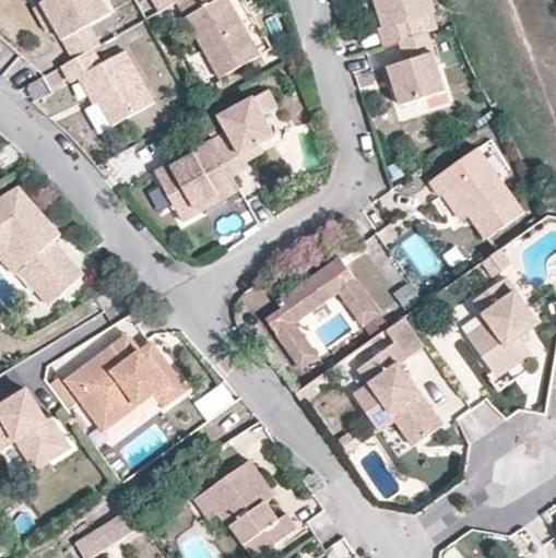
[(39,0),(70,56),(86,47),(96,42),(85,23),(107,11),(102,0),(39,0)]
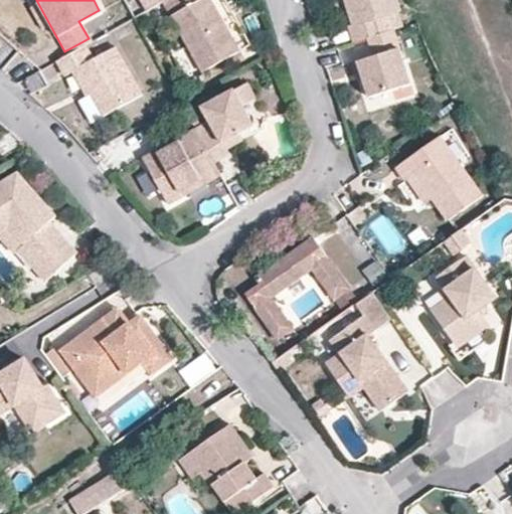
[(137,0),(142,9),(157,0),(137,0)]
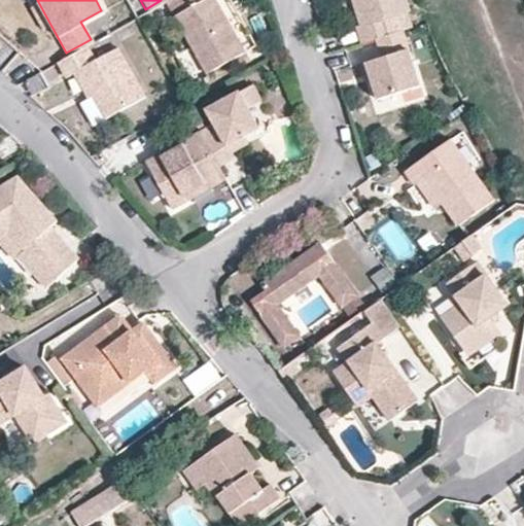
[(188,51),(228,29),(214,4),(202,11),(196,1),(198,0),(176,0),(181,8),(168,15),(188,51)]
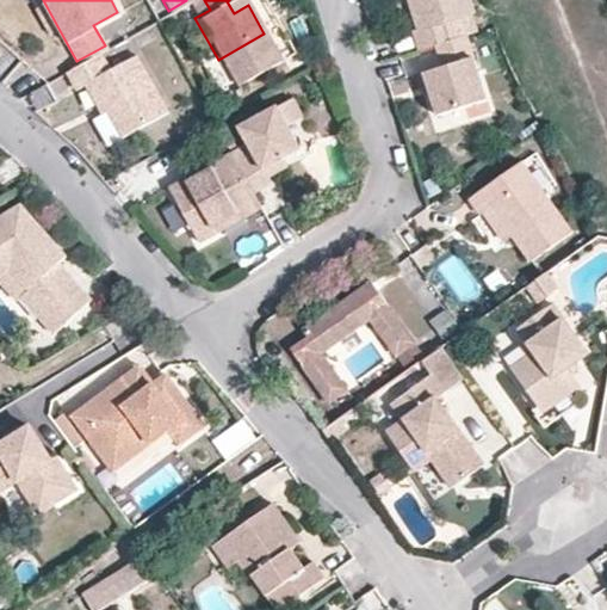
[(248,5),(245,0),(229,0),(227,1),(234,13),(248,5)]
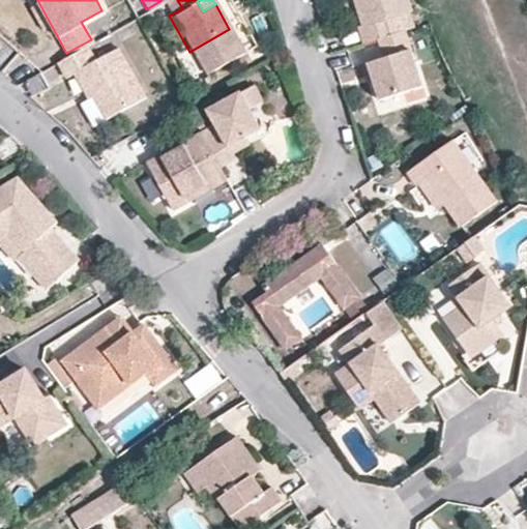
[(350,0),(351,3),(357,1),(359,8),(354,10),(359,27),(354,28),(359,46),(375,41),(389,36),(384,19),(408,11),(404,0),(350,0)]
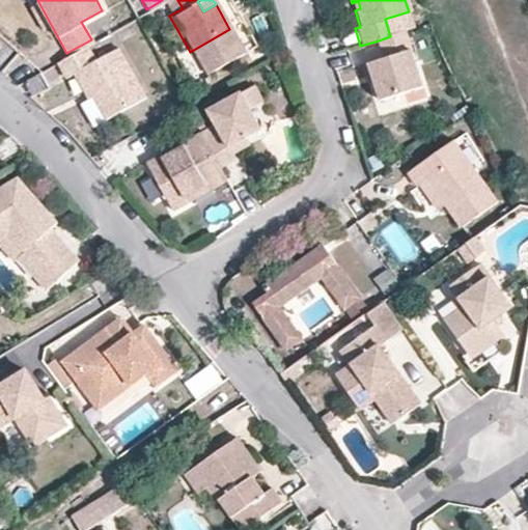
[(242,51),(229,29),(190,52),(201,74),(242,51)]
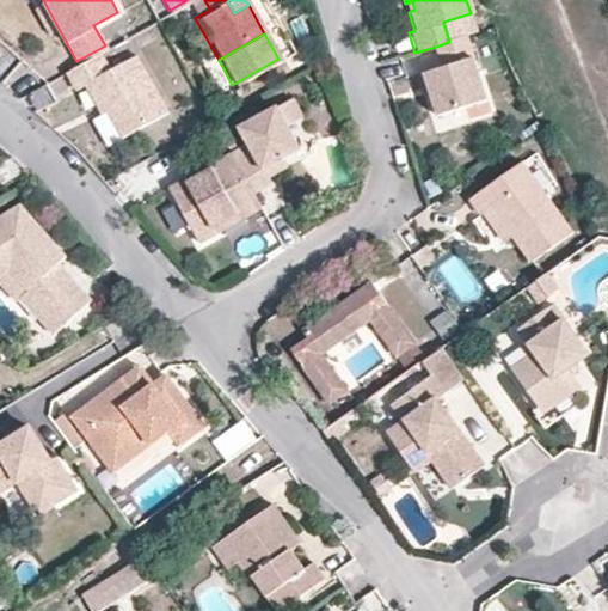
[(486,103),(466,37),(449,42),(433,48),(440,71),(423,75),(430,96),(436,117),(486,103)]
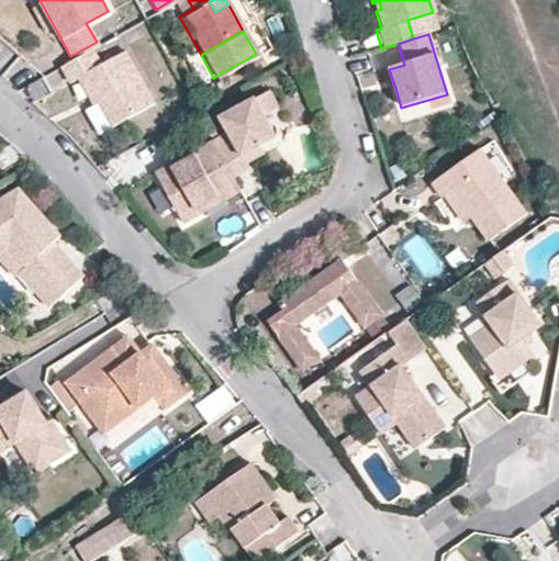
[(70,56),(56,64),(66,81),(75,77),(80,74),(94,100),(108,124),(148,102),(120,51),(96,64),(87,47),(70,56)]
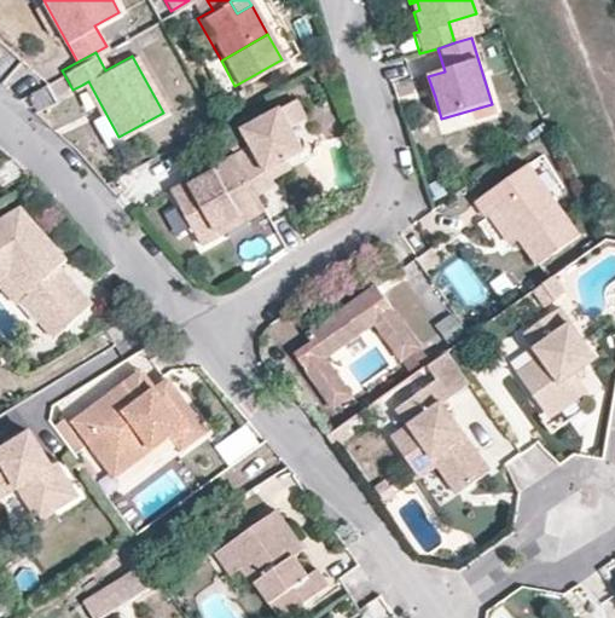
[(435,97),(428,76),(419,80),(425,99),(435,97)]
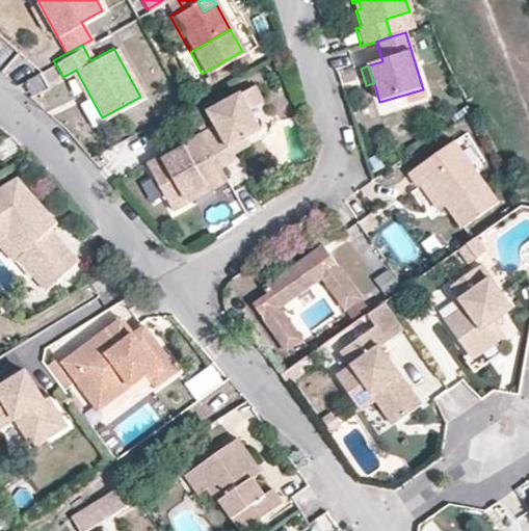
[(89,95),(76,70),(71,73),(84,97),(89,95)]
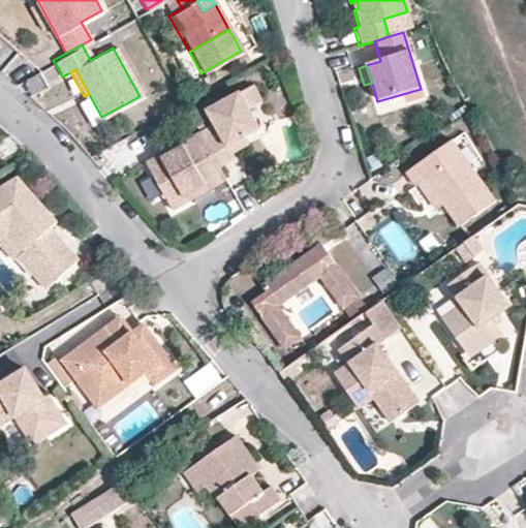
[(257,99),(248,83),(235,91),(244,107),(257,99)]
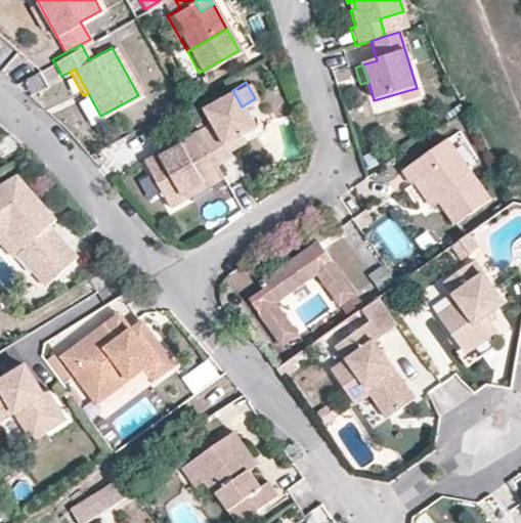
[(200,138),(213,162),(227,154),(223,147),(220,142),(252,125),(242,106),(232,90),(201,106),(214,130),(200,138)]
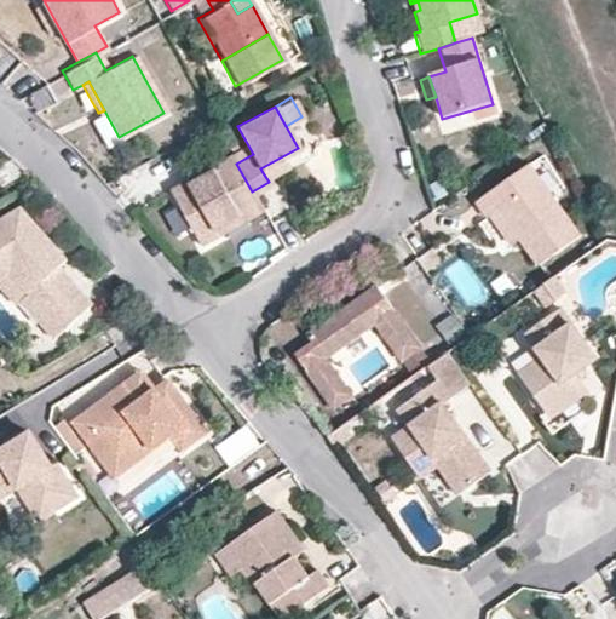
[(119,137),(104,110),(98,113),(90,118),(104,145),(119,137)]
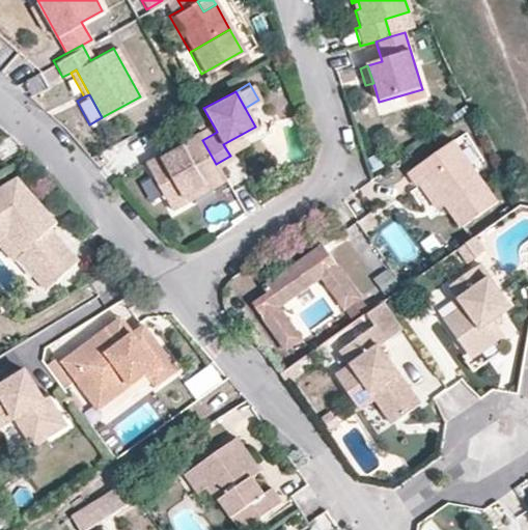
[(202,140),(196,131),(142,161),(168,208),(189,197),(187,192),(205,182),(209,186),(223,177),(216,164),(202,140)]
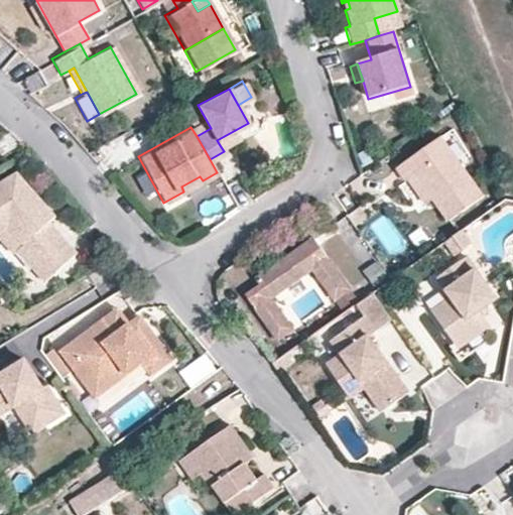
[(235,137),(232,132),(217,140),(220,145),(235,137)]
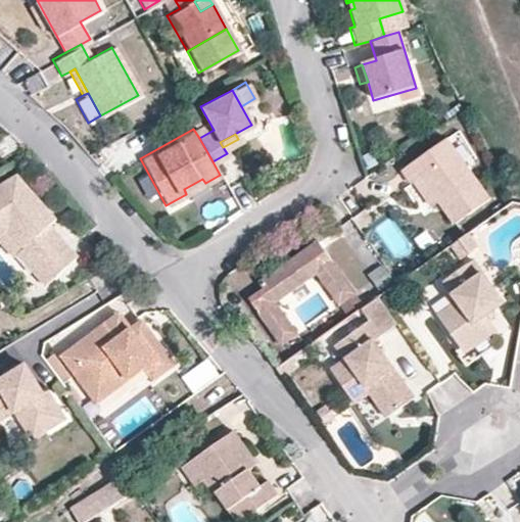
[(487,199),(444,140),(399,172),(410,185),(414,183),(420,179),(437,202),(453,224),(487,199)]
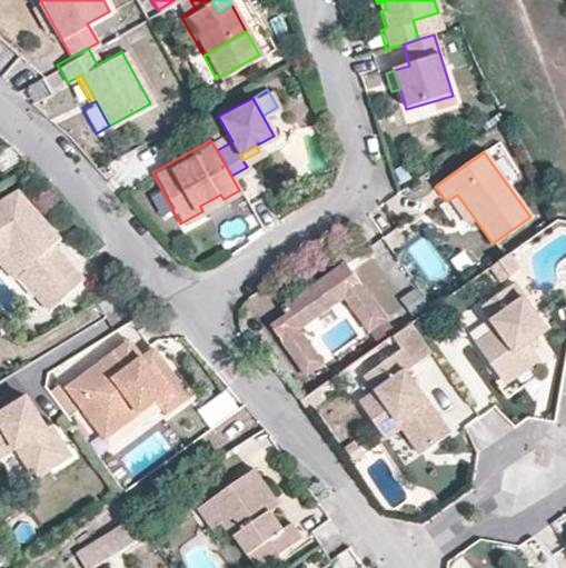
[(59,238),(17,190),(0,199),(0,256),(8,251),(40,288),(33,295),(47,310),(82,279),(68,263),(57,272),(46,260),(46,250),(52,245),(59,238)]
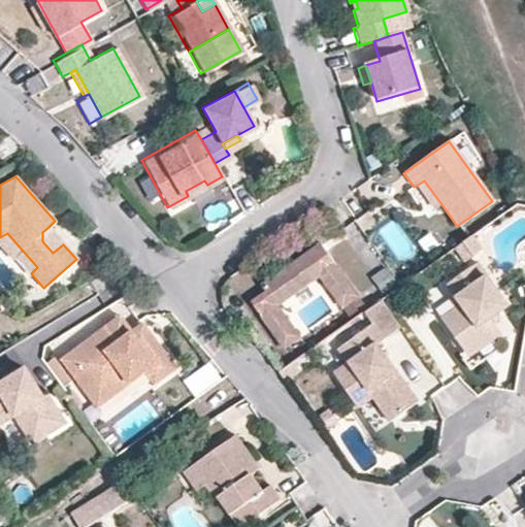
[(204,180),(186,191),(188,196),(207,185),(204,180)]
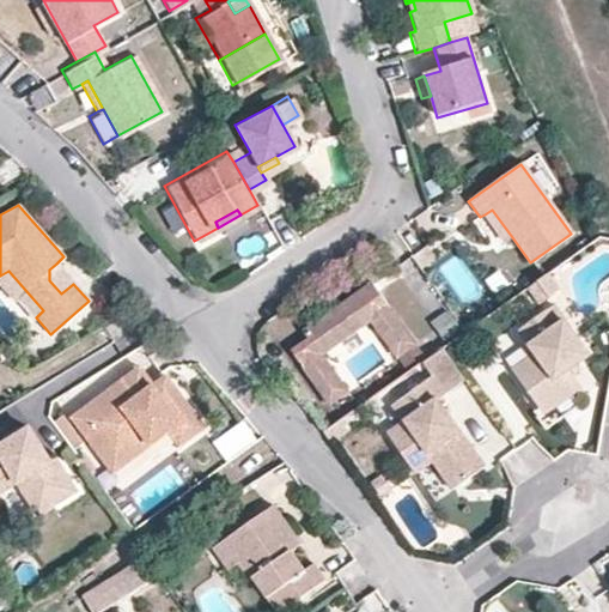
[(512,237),(492,210),(485,214),(505,243),(512,237)]
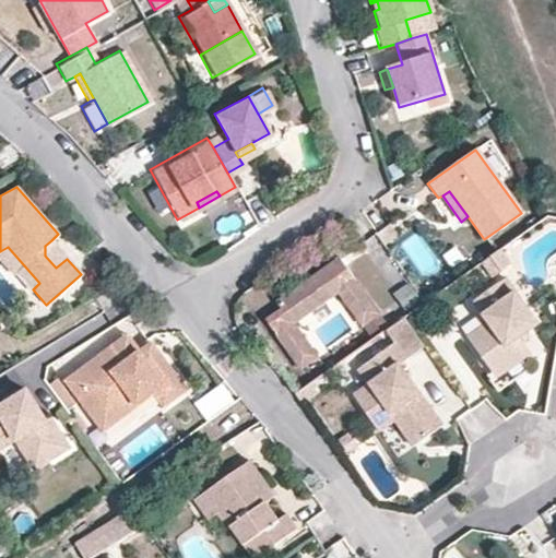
[(67,259),(51,240),(45,246),(45,256),(56,268),(67,259)]
